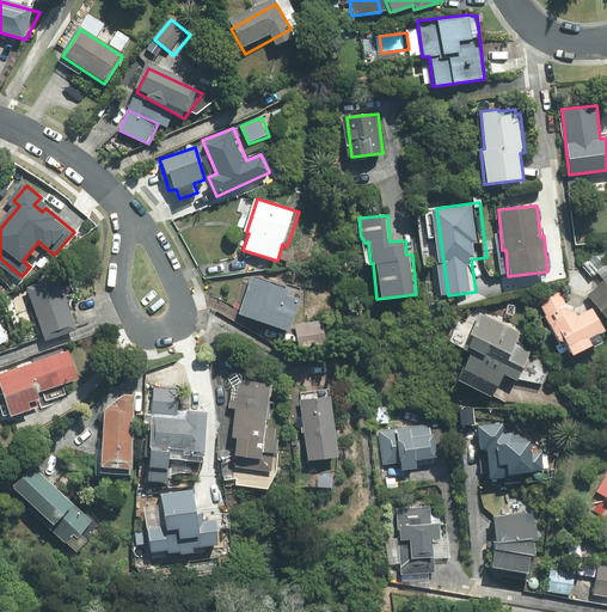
[(606,254),(599,255),(584,267),(593,277),(599,273),(606,281),(588,295),(606,318),(606,254)]
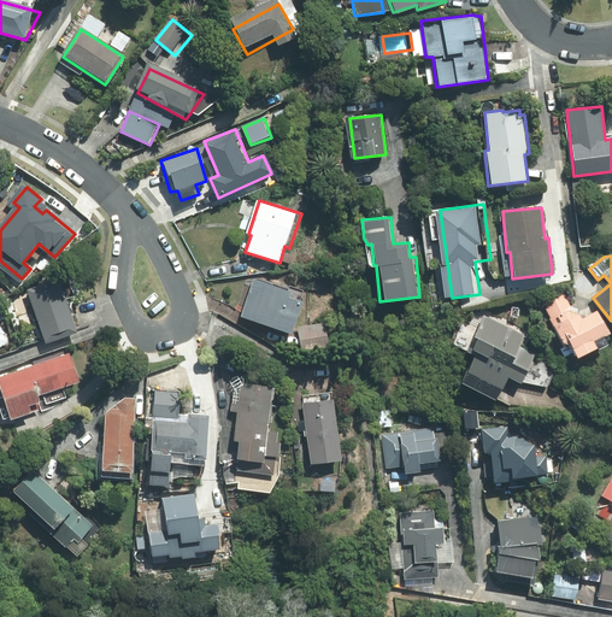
[(305,298),(256,278),(241,315),(290,334),(305,298)]
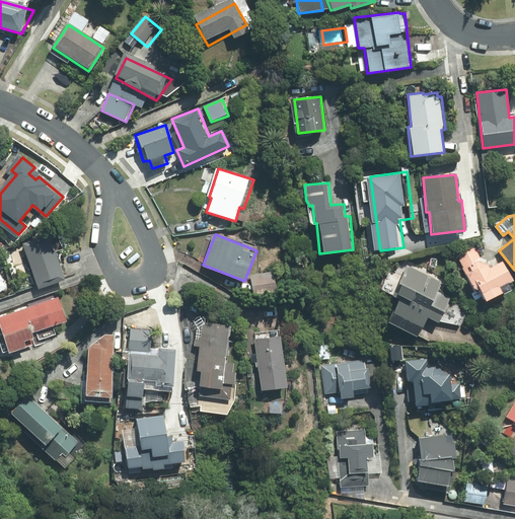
[(65,279),(52,241),(24,251),(38,289),(65,279)]
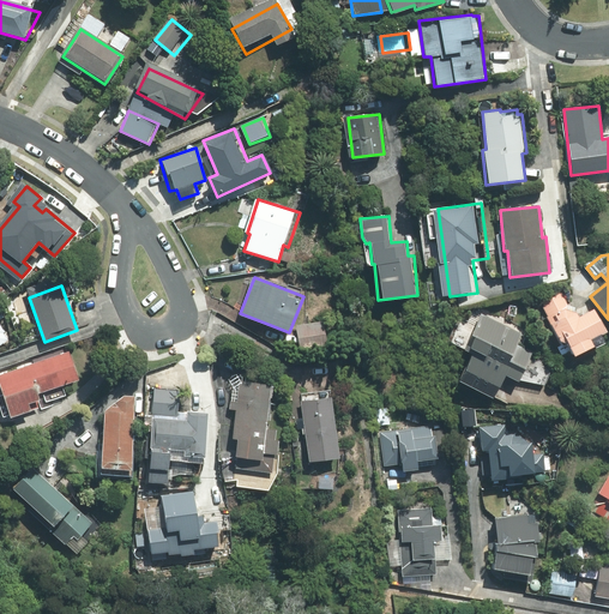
[(595,312),(594,308),(578,317),(565,293),(542,304),(549,317),(548,318),(550,323),(549,324),(558,341),(562,338),(571,355),(591,345),(588,338),(608,329),(598,309),(595,312)]
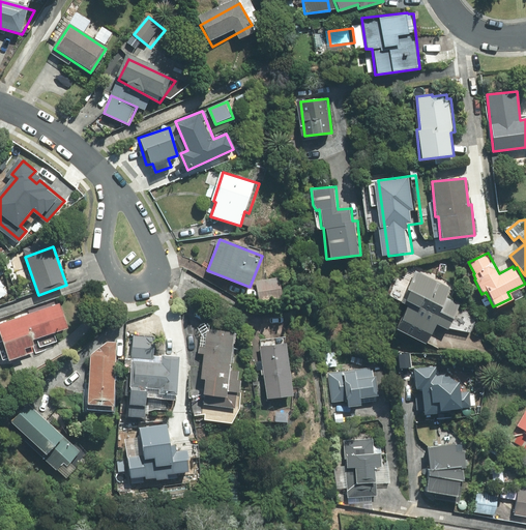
[(451,288),(416,270),(400,302),(406,305),(393,328),(421,344),(451,288)]
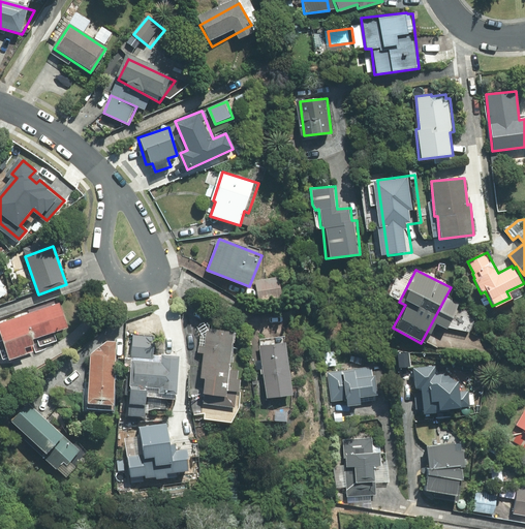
[(0,300),(14,289),(2,271),(0,272),(0,300)]
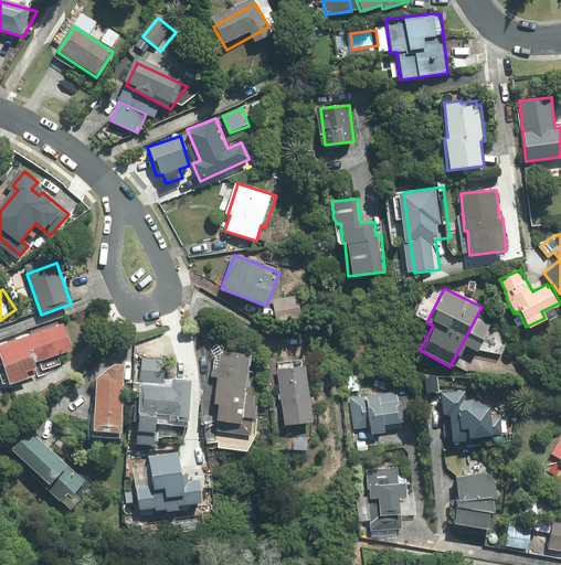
[(299,295),(274,300),(278,318),(304,312),(299,295)]
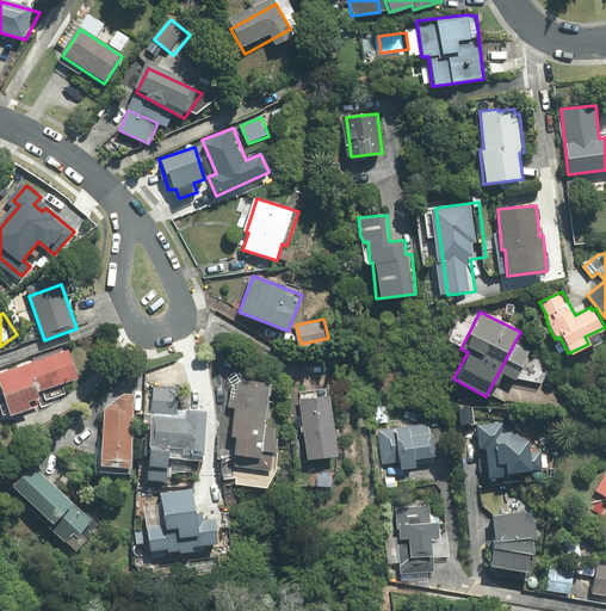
[(37,392),(79,378),(69,350),(0,372),(0,389),(10,418),(42,407),(37,392)]
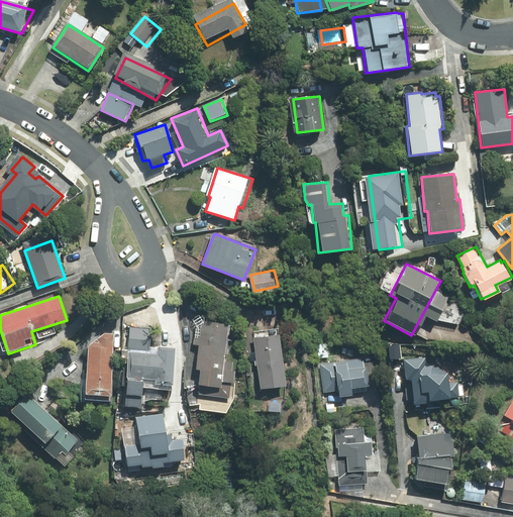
[(202,319),(192,394),(230,398),(234,359),(224,358),(229,323),(202,319)]
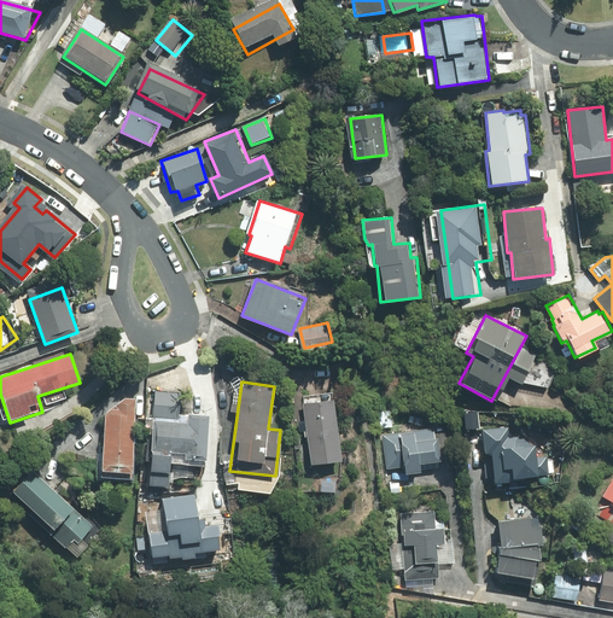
[(187,456),(205,458),(208,419),(191,418),(191,421),(180,420),(181,391),(155,390),(149,487),(168,488),(170,452),(187,453),(187,456)]
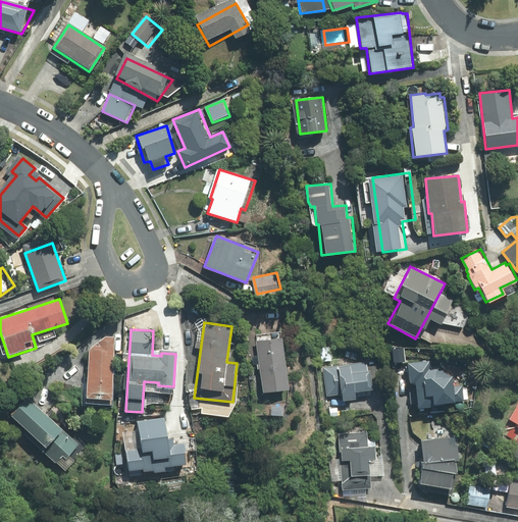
[(107,335),(89,349),(86,396),(111,398),(115,336),(107,335)]
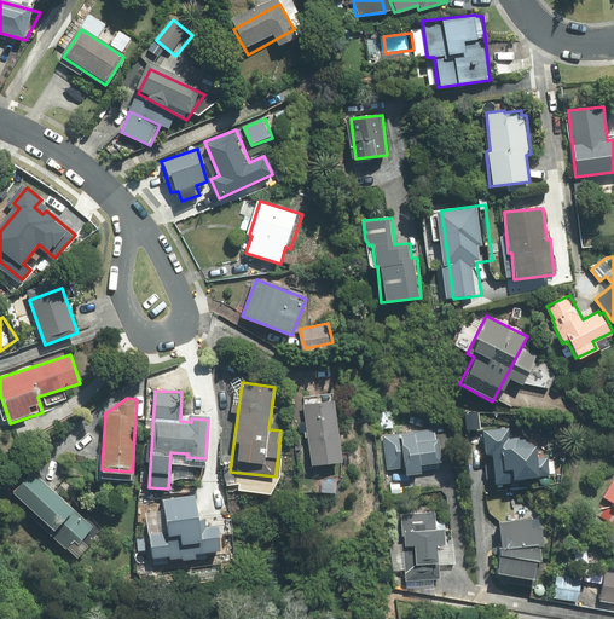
[(335,401),(305,405),(311,464),(341,461),(335,401)]
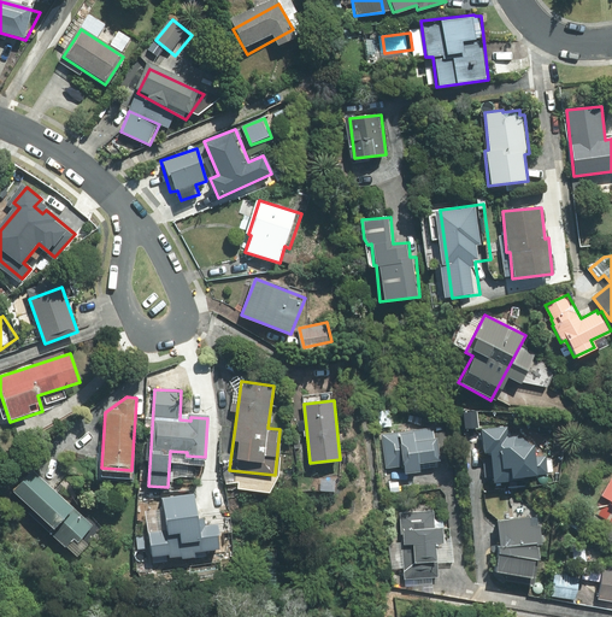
[(533,445),(521,445),(525,441),(516,432),(511,436),(510,427),(481,429),(483,452),(488,452),(490,482),(524,480),(524,476),(549,475),(548,457),(534,457),(533,445)]
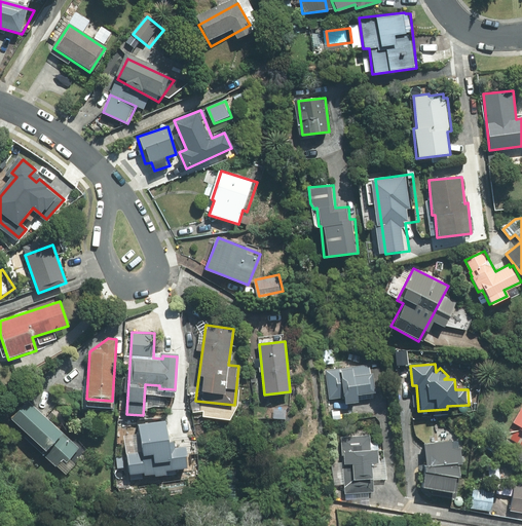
[(371,365),(327,370),(331,400),(343,398),(344,404),(358,402),(357,395),(374,392),(371,365)]
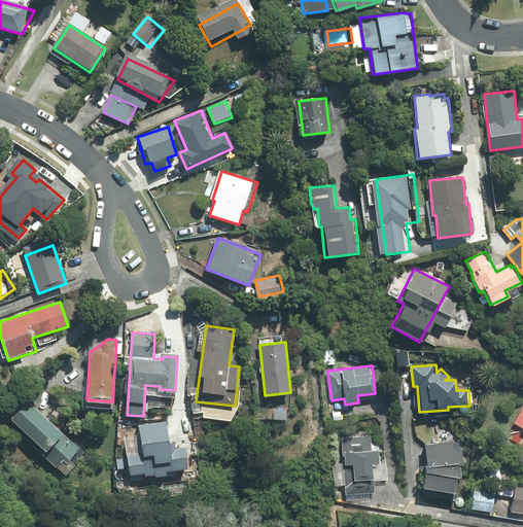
[(32,398),(10,420),(65,476),(86,454),(32,398)]
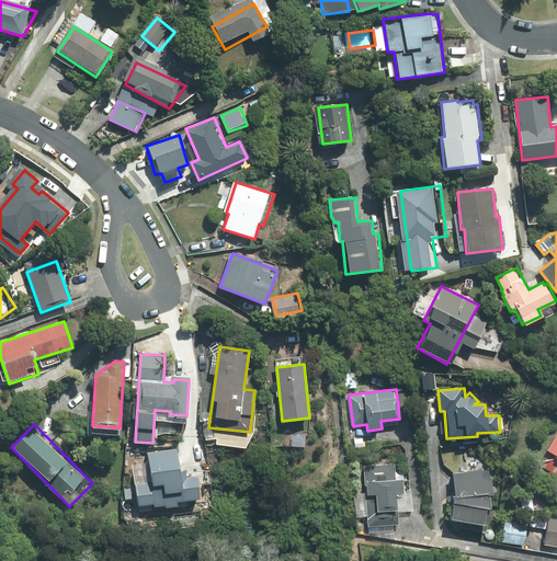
[(156,464),(145,464),(145,480),(156,480),(156,464)]
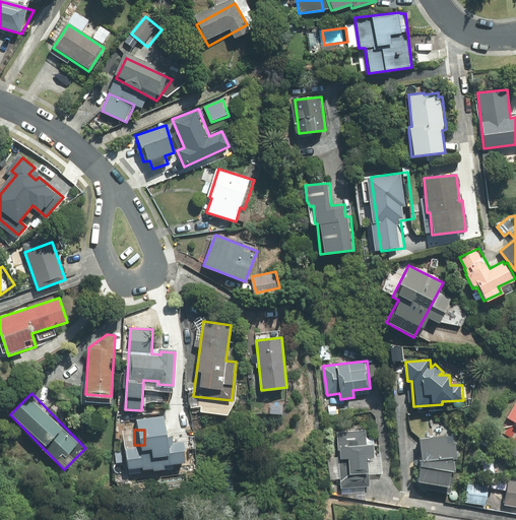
[(368,431),(339,432),(341,489),(371,488),(370,458),(374,458),(373,445),(368,445),(368,431)]
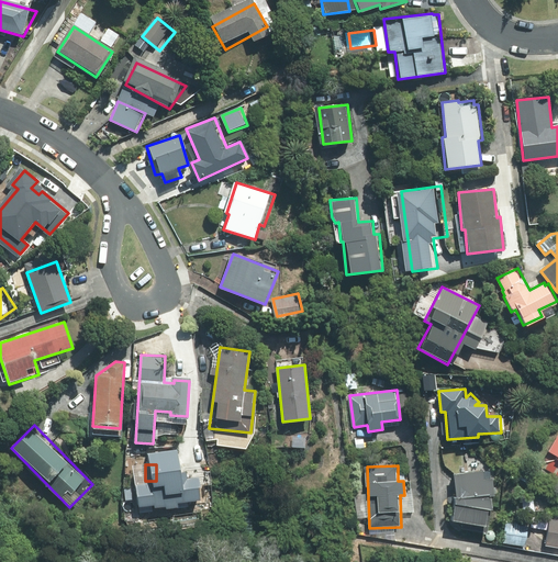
[(453,473),(454,496),(452,497),(452,504),(448,520),(461,523),(460,529),(488,534),(491,510),(492,504),(492,496),(494,496),(494,494),(495,494),(494,479),(486,479),(484,470),(453,473)]
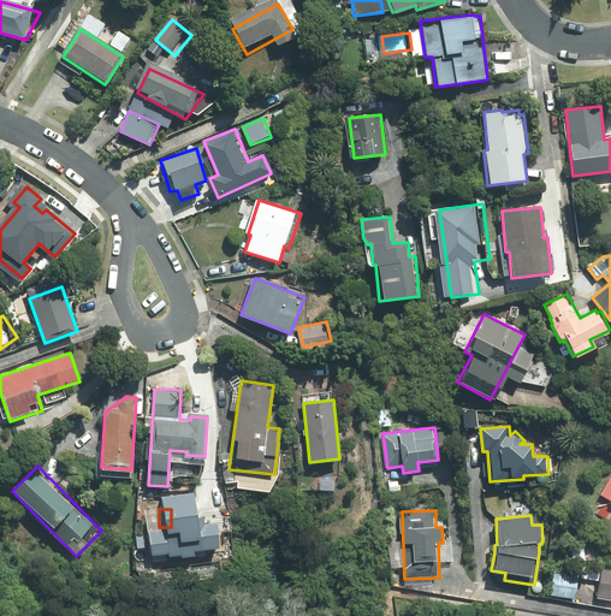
[(598,598),(610,599),(610,567),(603,566),(598,598)]
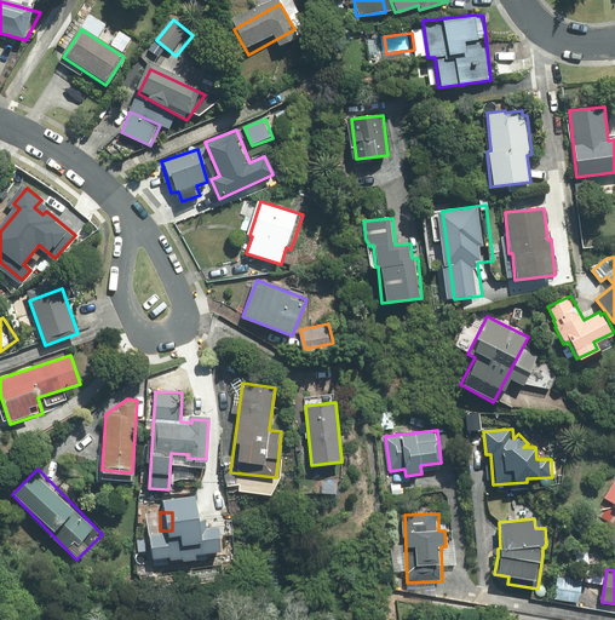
[(585,580),(559,578),(557,600),(582,602),(585,580)]
